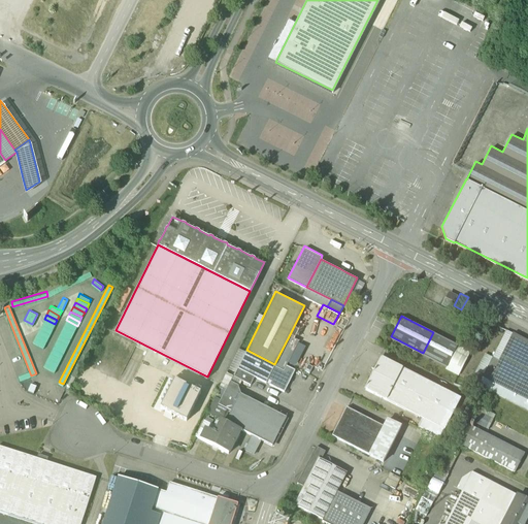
[(53,329),(55,324),(44,319),(41,324),(53,329)]
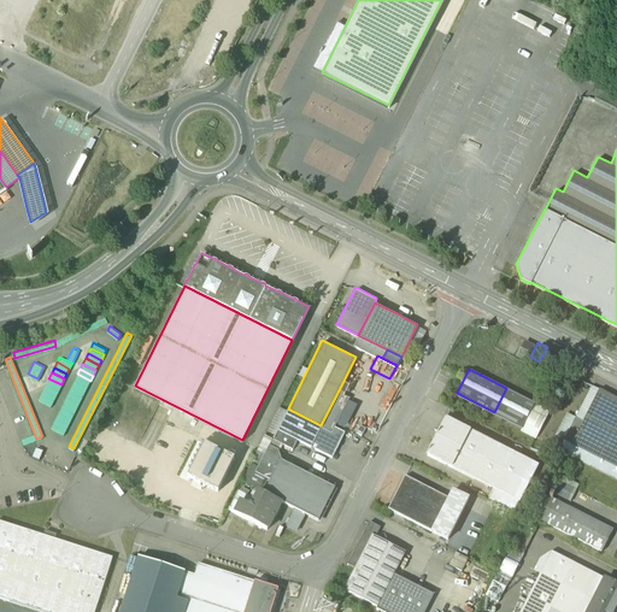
[(88,386),(90,381),(77,374),(75,380),(88,386)]
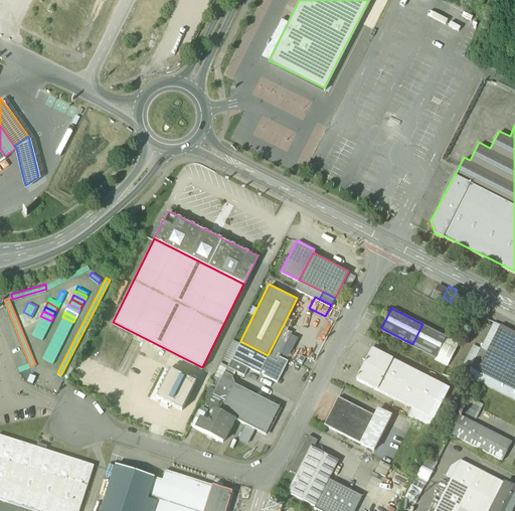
[(49,325),(51,321),(40,316),(38,320),(49,325)]
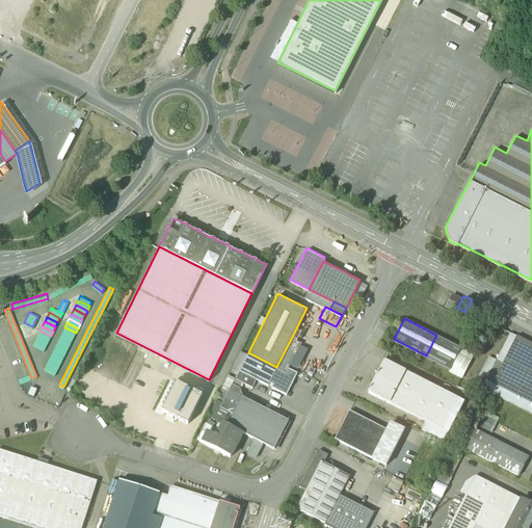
[(73,338),(76,333),(64,327),(62,332),(73,338)]
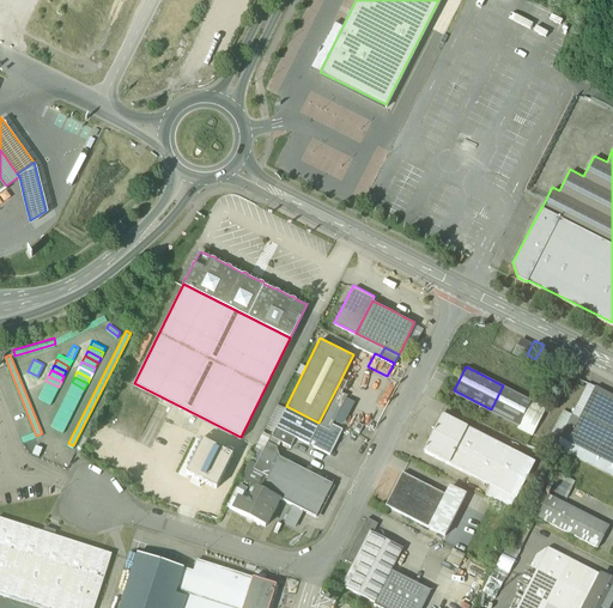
[(55,391),(59,387),(46,381),(43,385),(55,391)]
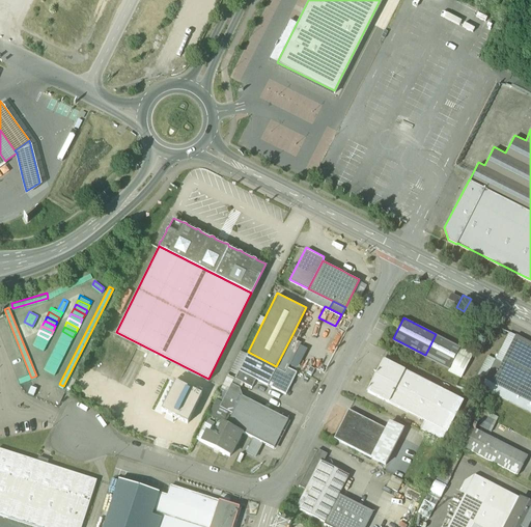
[(509,330),(484,377),(492,381),(515,333),(509,330)]
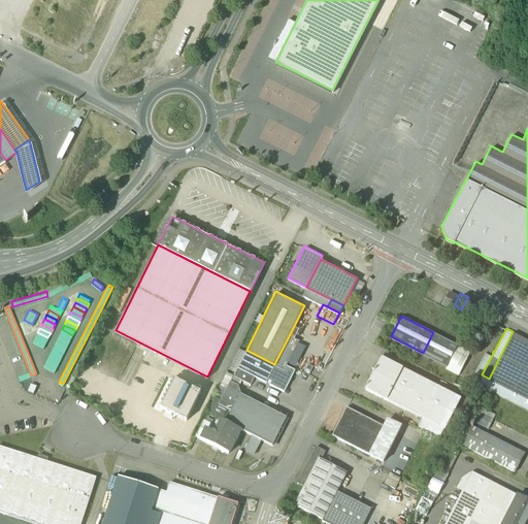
[(70,339),(72,335),(62,329),(59,333),(70,339)]
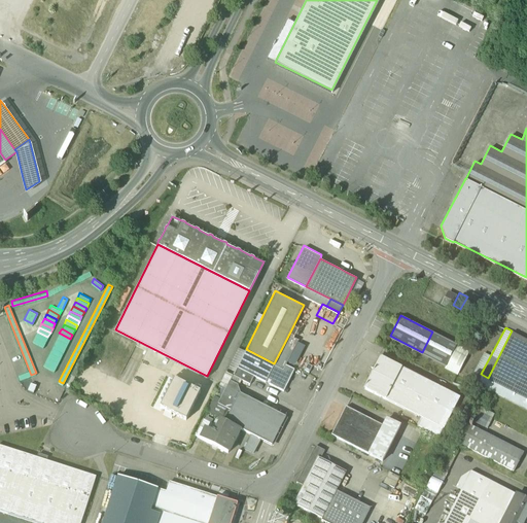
[(526,338),(512,330),(488,378),(526,397),(526,338)]
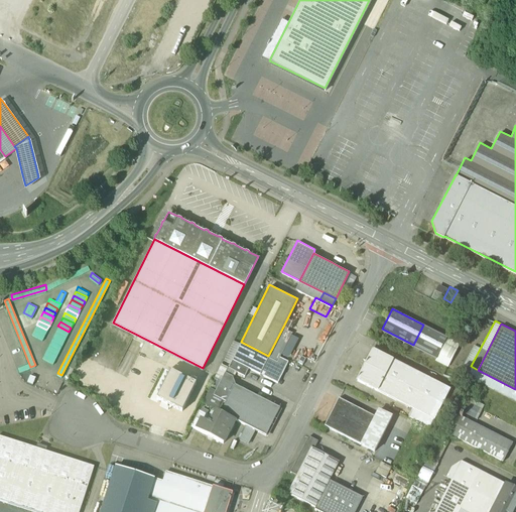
[(44,335),(46,330),(36,325),(34,330),(44,335)]
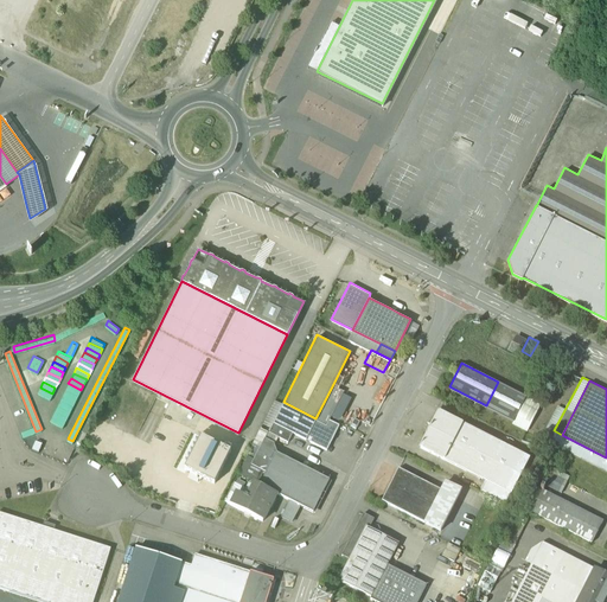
[(498,382),(486,405),(513,420),(525,396),(498,382)]
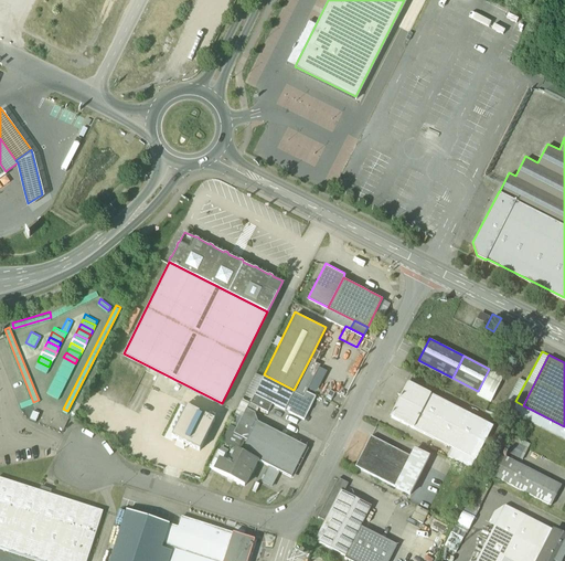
[(73,368),(75,363),(63,357),(61,362),(73,368)]
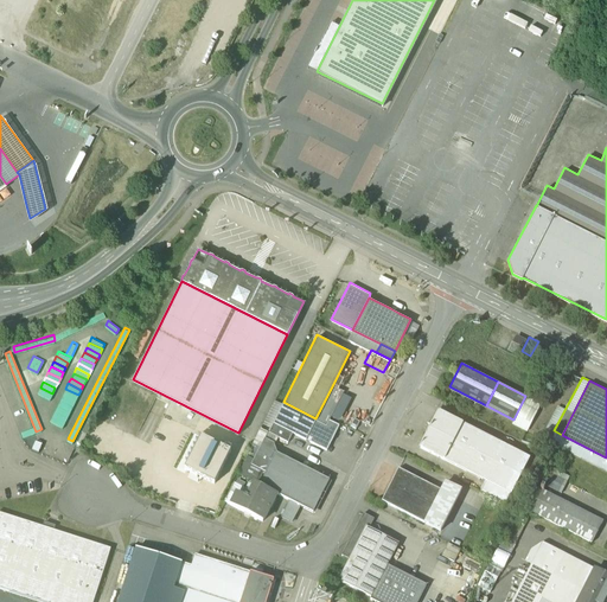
[(333,384),(315,418),(326,424),(330,417),(344,389),(333,384)]
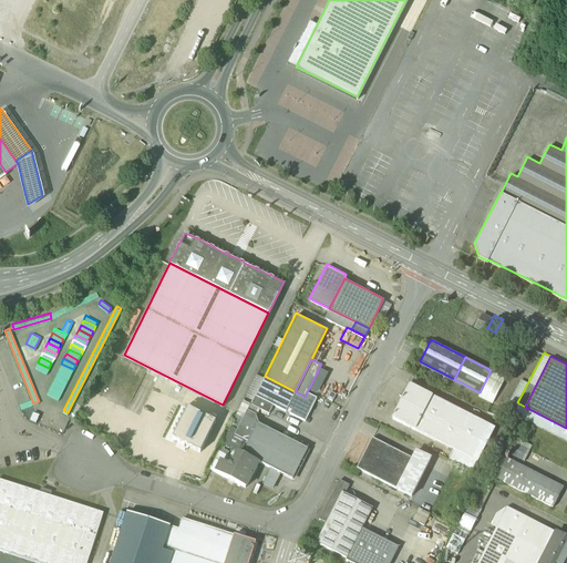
[(47,372),(49,368),(38,362),(35,367),(47,372)]
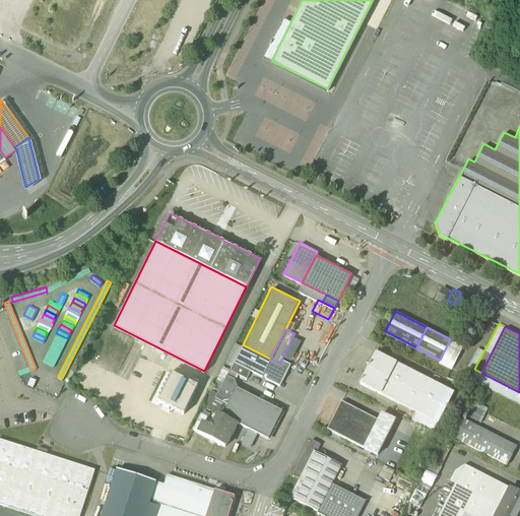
[(65,343),(67,338),(56,333),(54,337),(65,343)]
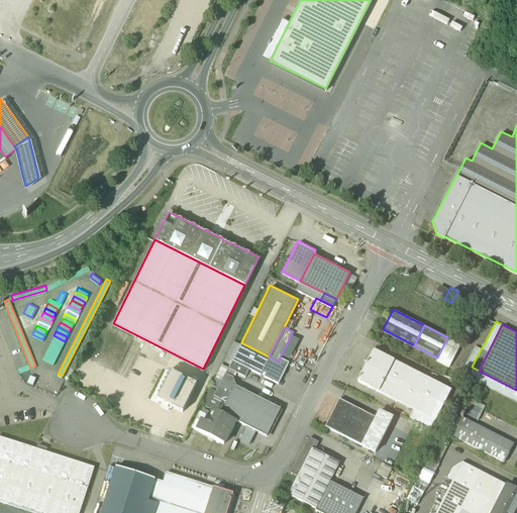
[(63,345),(65,341),(54,335),(52,339),(63,345)]
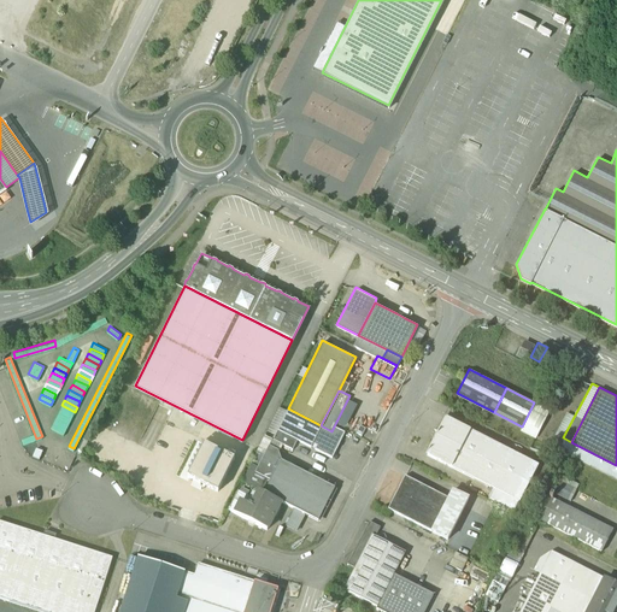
[(71,417),(75,412),(62,405),(58,411),(71,417)]
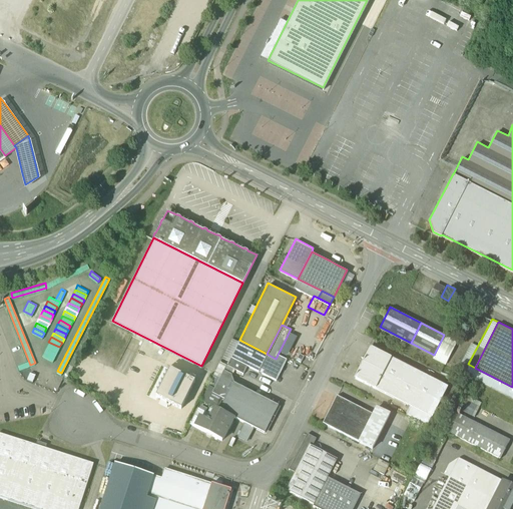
[(267,354),(239,340),(231,356),(247,364),(259,370),(267,354)]
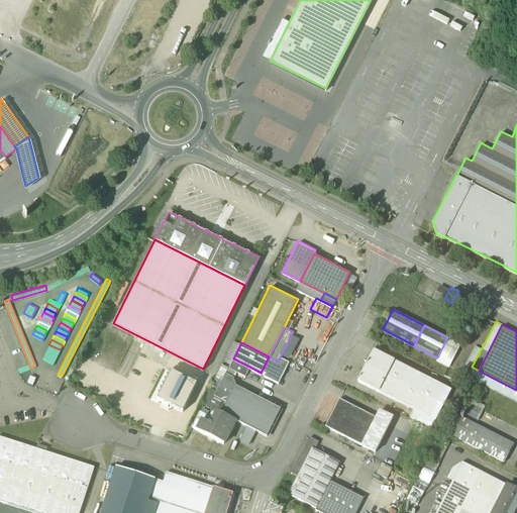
[(58,354),(60,349),(48,344),(46,348),(58,354)]
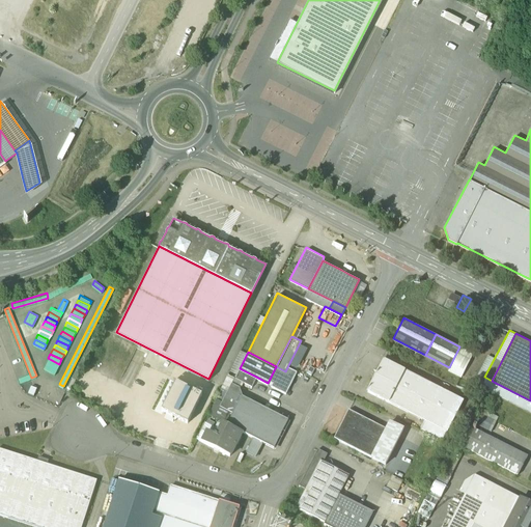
[(57,368),(59,364),(48,358),(46,362),(57,368)]
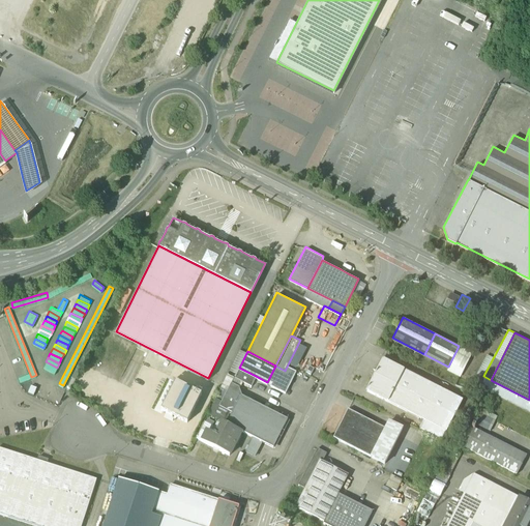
[(404,368),(383,357),(366,388),(388,400),(404,368)]
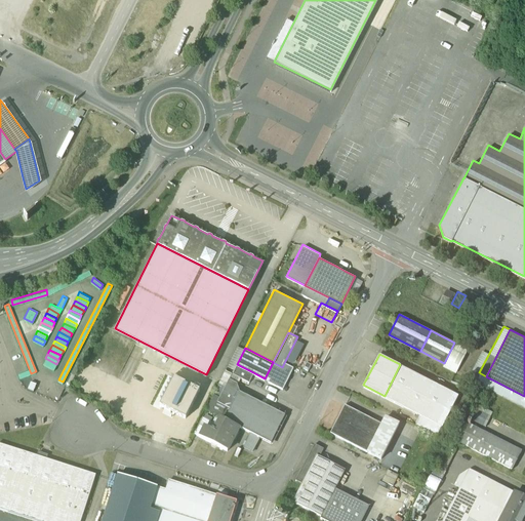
[(54,368),(56,364),(45,358),(43,363),(54,368)]
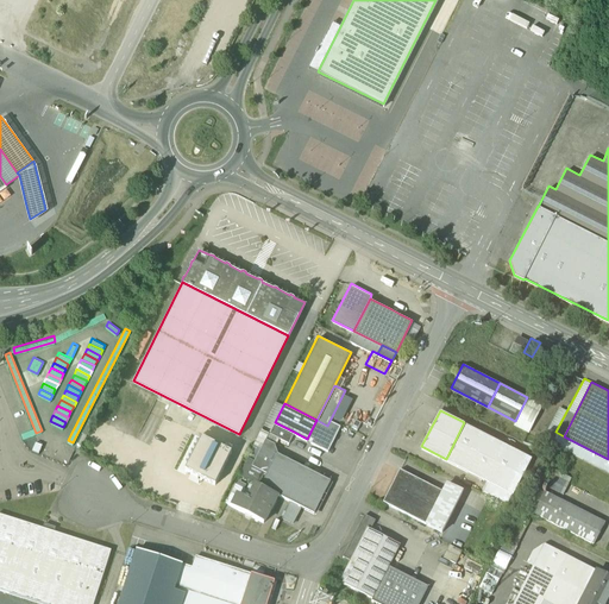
[(327,426),(316,420),(307,439),(327,450),(340,425),(331,419),(327,426)]
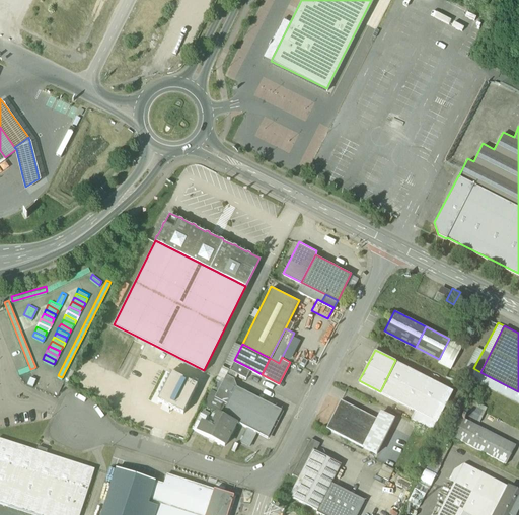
[(250,368),(234,360),(230,368),(246,376),(250,368)]
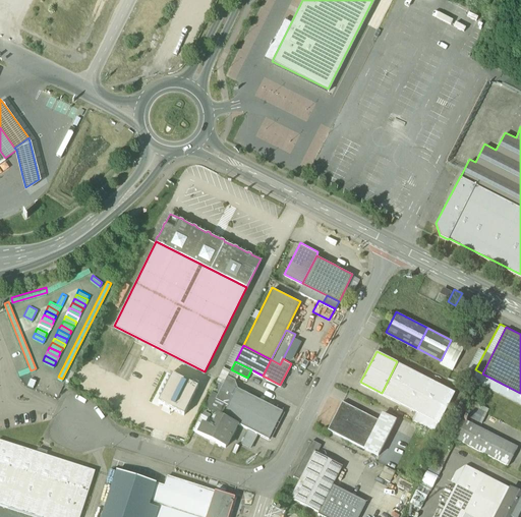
[(455,391),(397,361),(382,393),(417,411),(438,421),(439,421),(455,391)]
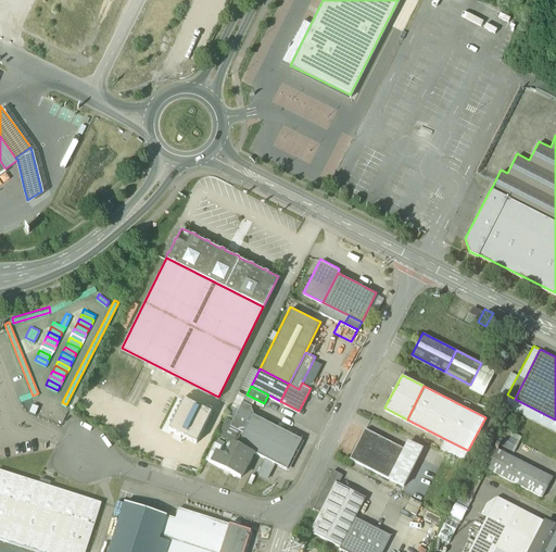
[(30,390),(19,396),(21,400),(33,396),(30,390)]
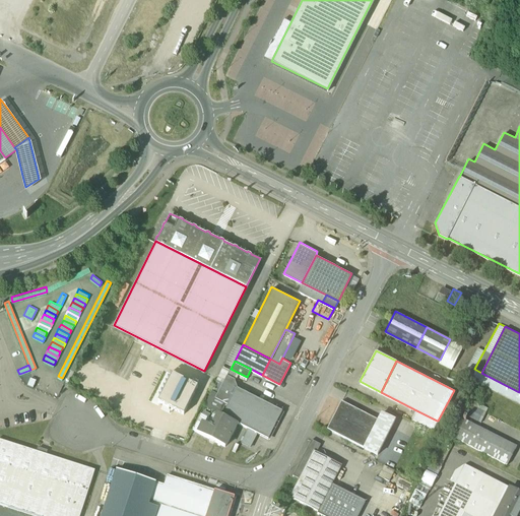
[(158,398),(184,411),(197,385),(172,372),(158,398)]
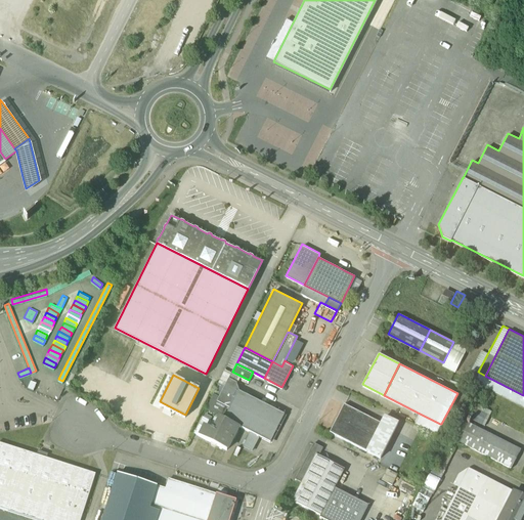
[(219,395),(217,399),(229,405),(238,388),(235,381),(228,377),(224,384),(219,395)]
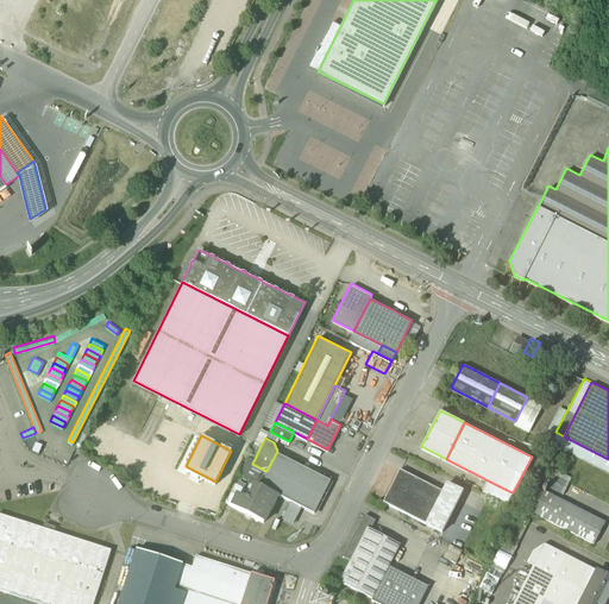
[(32,448),(38,452),(42,444),(36,440),(32,448)]
